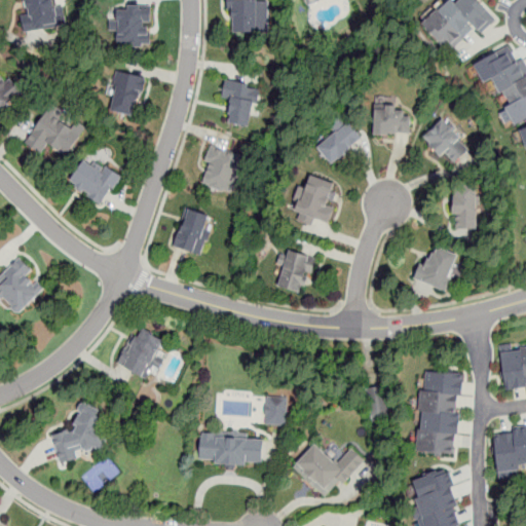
[(24,0),(28,31),(66,26),(64,6),(59,6),(58,0),(24,0)]
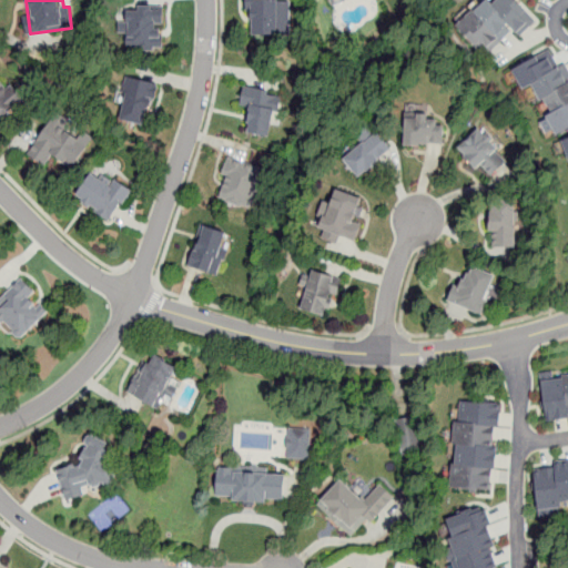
[(292,36),(291,0),(247,0),(249,37),(292,36)]
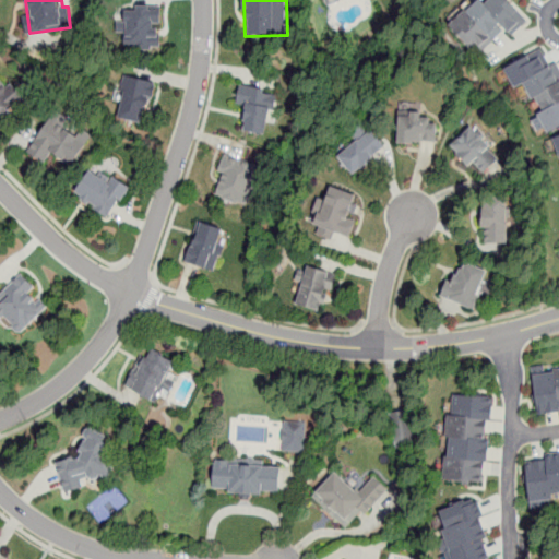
[(482,0),(452,27),(480,59),(525,19),(508,0),(482,0)]
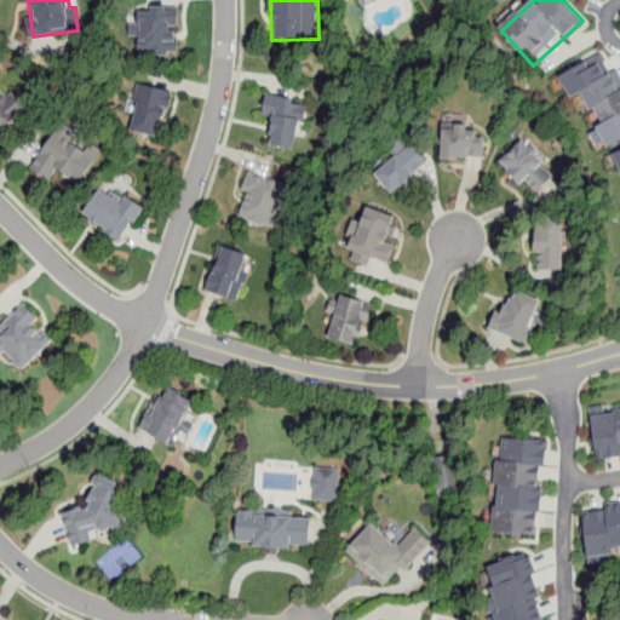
[(133,55),(177,56),(178,9),(135,7),(133,55)]
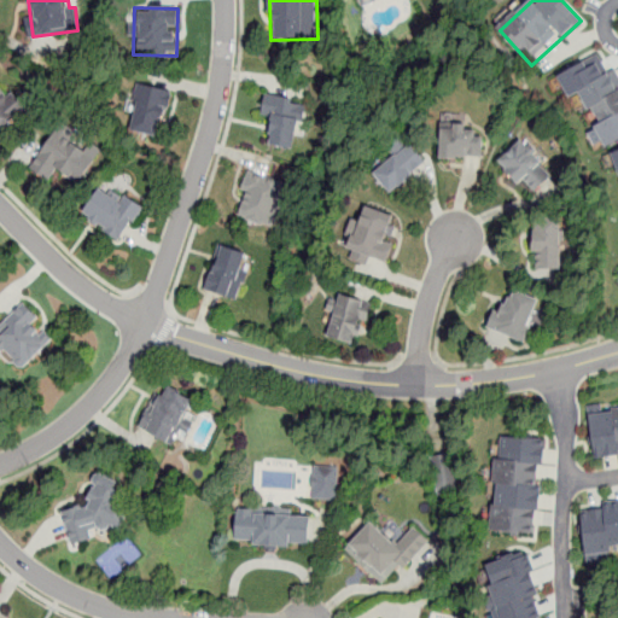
[(581,98),(605,147),(617,140),(617,68),(617,65),(604,73),(596,57),(553,79),(566,104),(581,98)]
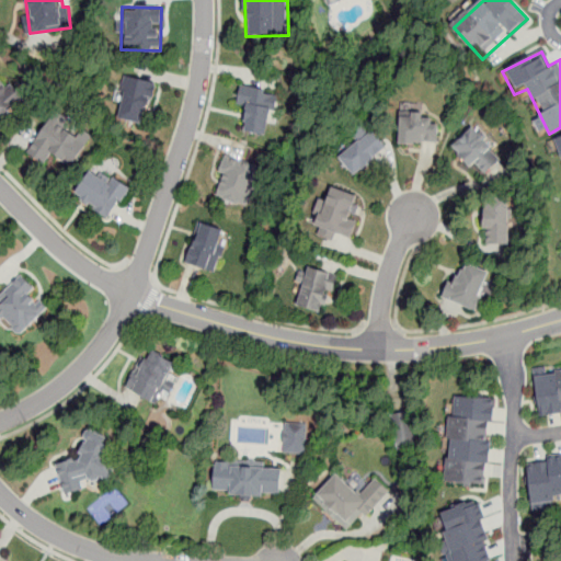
[(0,123),(23,101),(0,77),(0,123)]
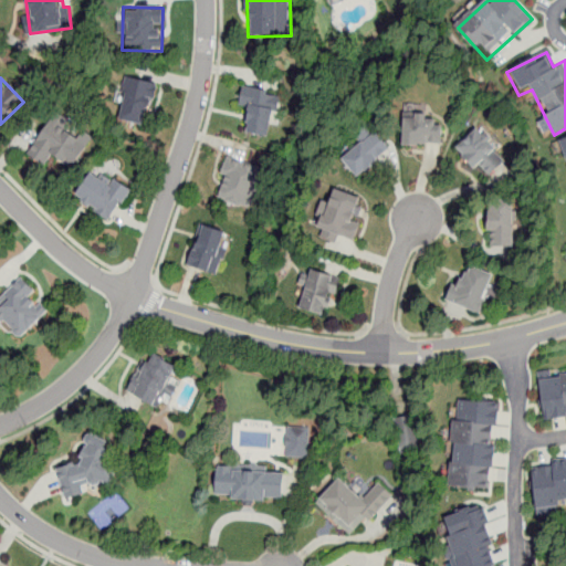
[(148,126),(157,83),(125,77),(117,119),(148,126)]
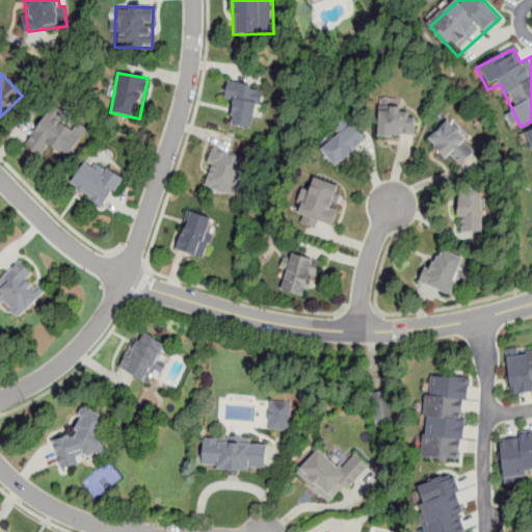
[(254,129),(265,90),(229,80),(223,99),(235,102),(229,123),(254,129)]
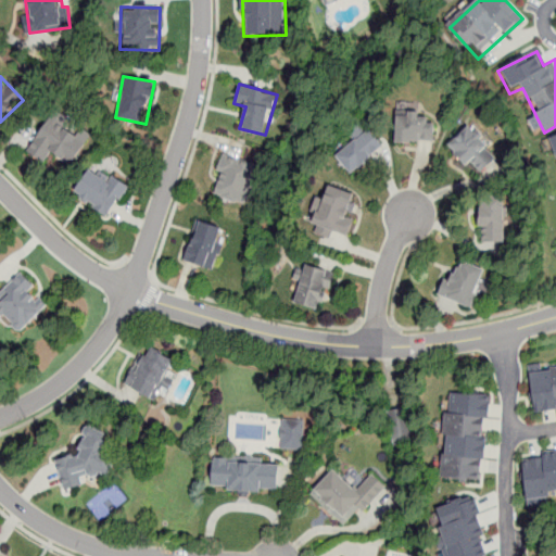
[(28,152),(47,163),(51,154),(73,166),(91,134),(51,111),(28,152)]
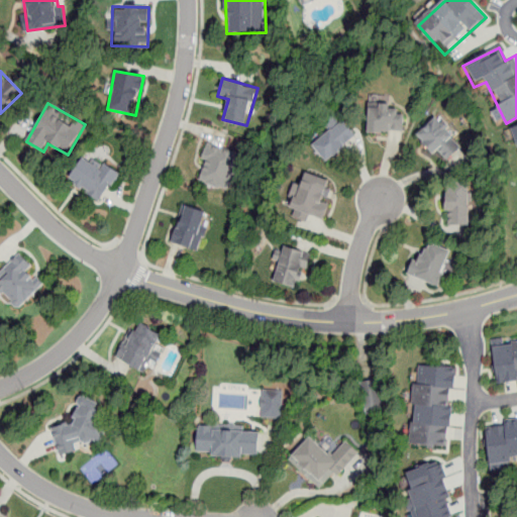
[(368,132),(405,132),(405,108),(368,108),(368,132)]
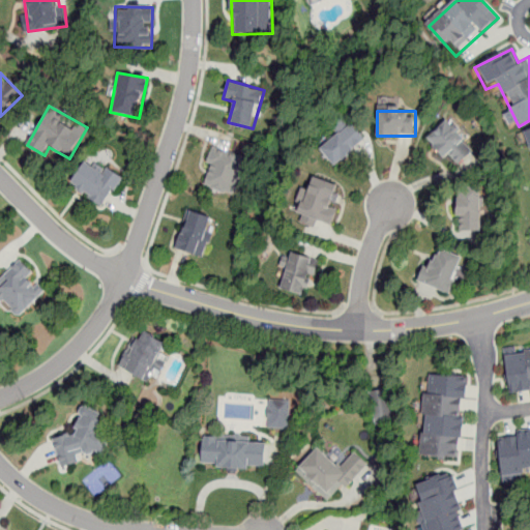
[(451,168),(466,155),(461,149),(471,140),(451,117),(427,139),(451,168)]
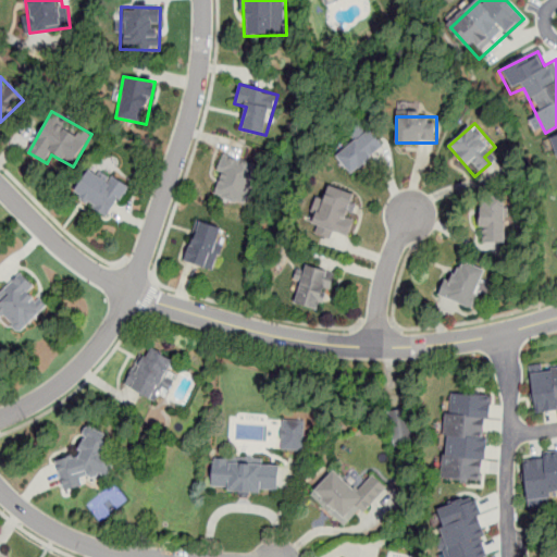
[(334,157),(349,175),(383,147),(368,128),(334,157)]
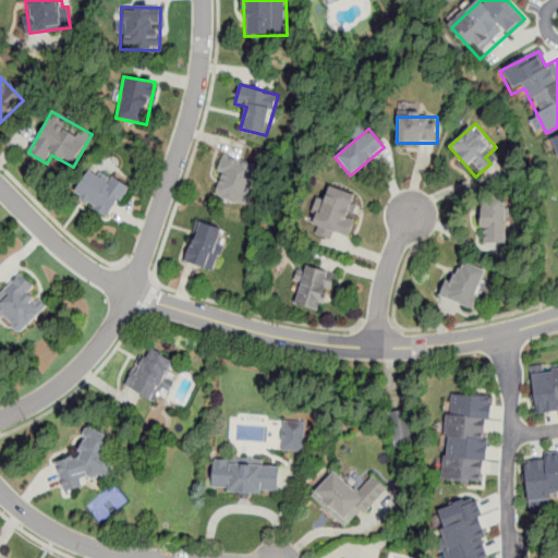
[(213,194),(249,205),(261,164),(225,154),(213,194)]
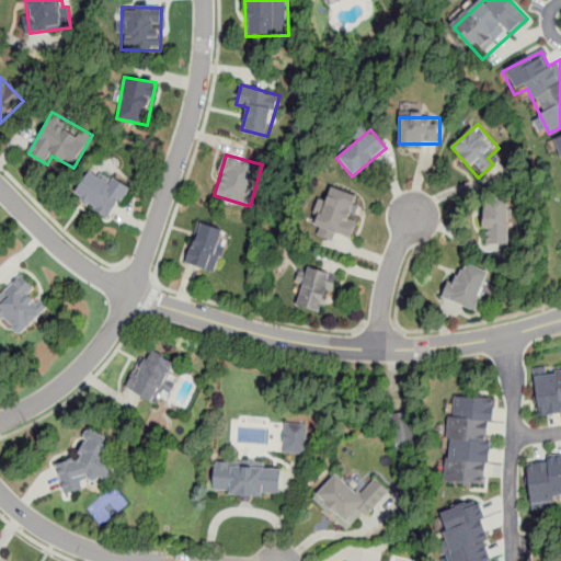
[(111,218),(128,189),(90,167),(72,197),(111,218)]
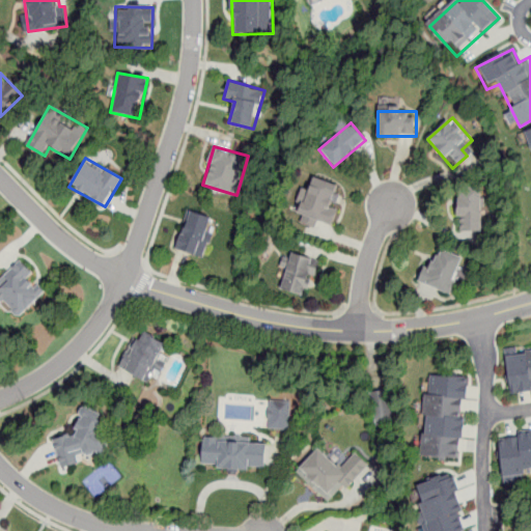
[(343,189),(311,177),(297,219),(329,230),(343,189)]
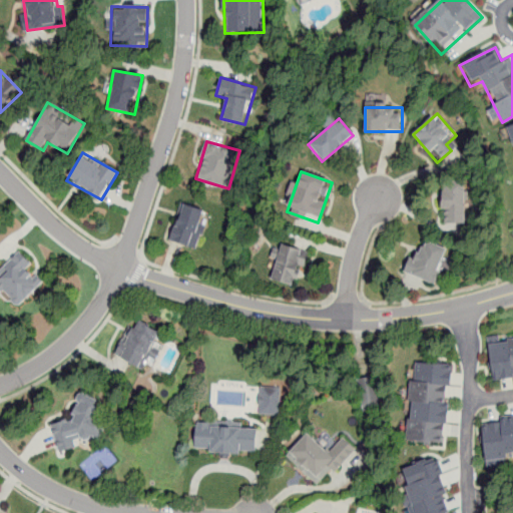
[(444,223),(467,223),(467,181),(444,181),(444,223)]
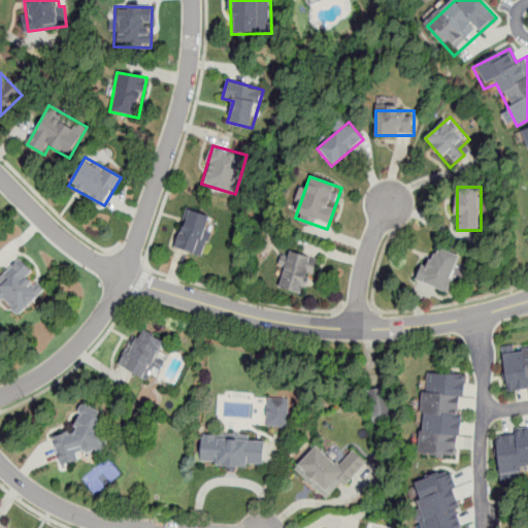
[(204,256),(215,216),(186,207),(174,248),(204,256)]
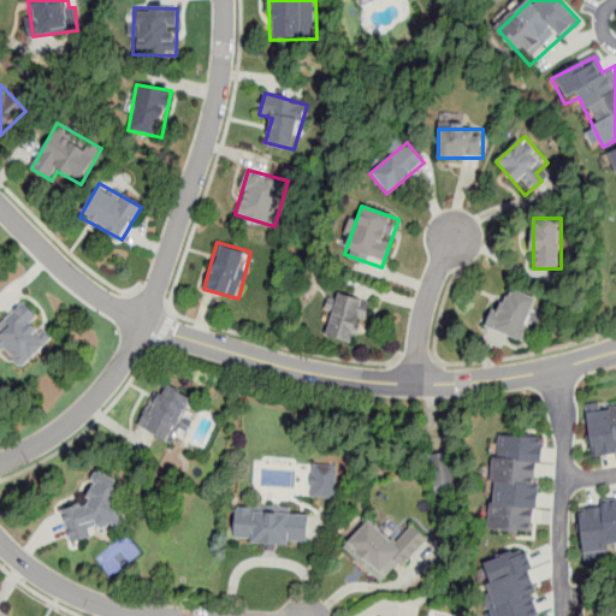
[(489,329),(522,342),(539,300),(505,286),(489,329)]
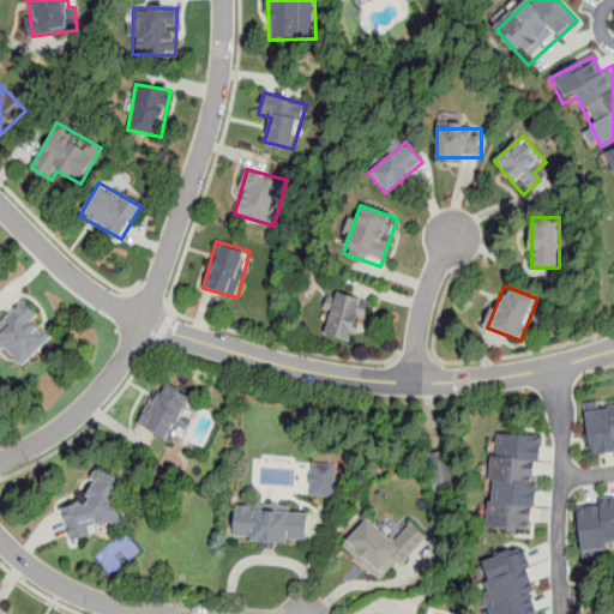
[(323,333),(355,344),(368,304),(336,293),(323,333)]
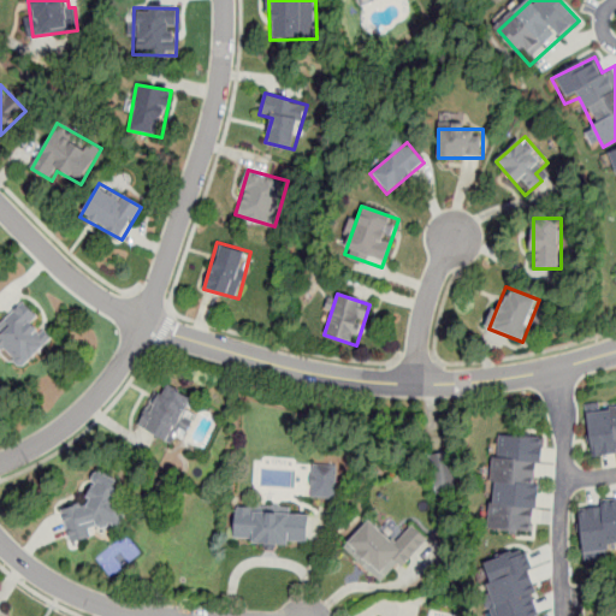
[(18,308),(0,325),(0,347),(18,367),(48,341),(18,308)]
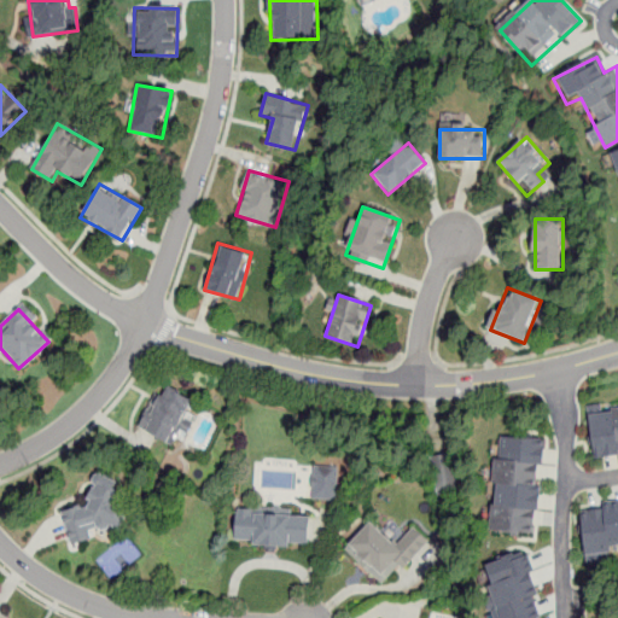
[(193,398),(159,385),(140,430),(175,444),(193,398)]
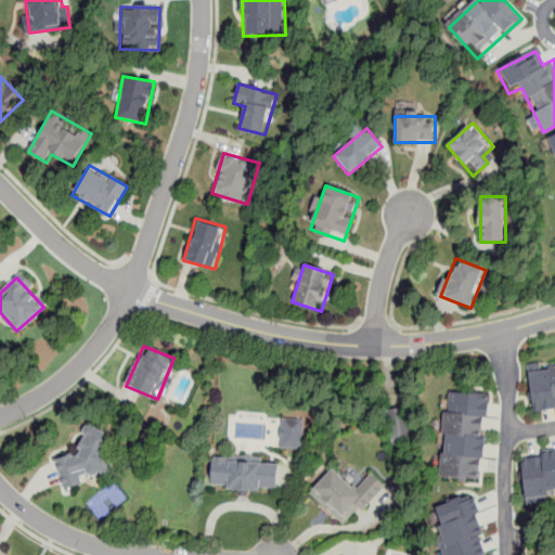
[(525,365),(534,410),(554,405),(554,364),(540,368),(539,362),(525,365)]
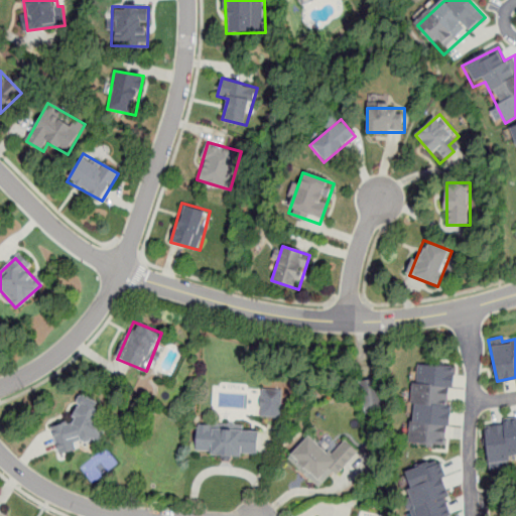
[(411,444),(448,446),(454,367),(415,365),(411,444)]
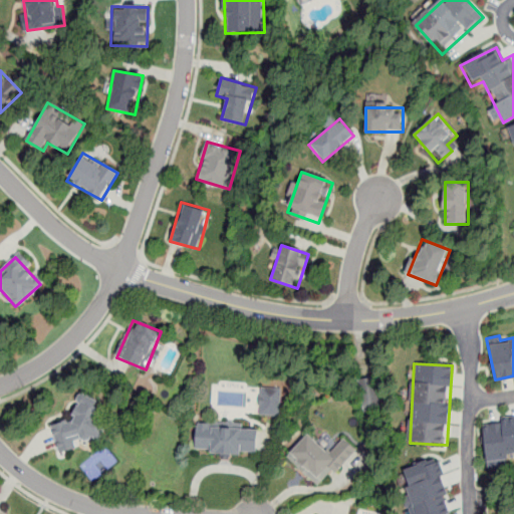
[(281,388),(260,387),(260,415),(281,416),(281,388)]
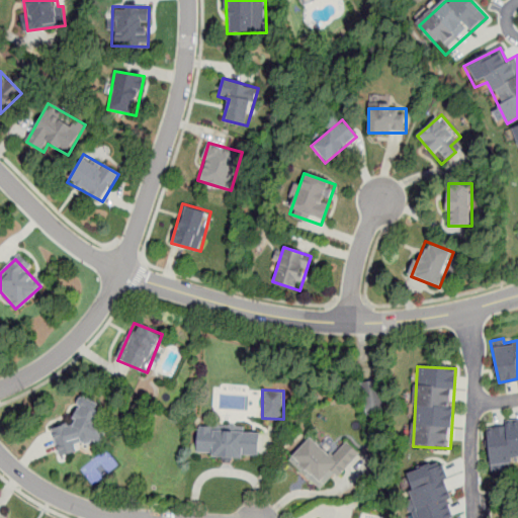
[(53,428),(60,457),(78,452),(77,446),(106,439),(96,399),(74,404),(78,422),(53,428)]
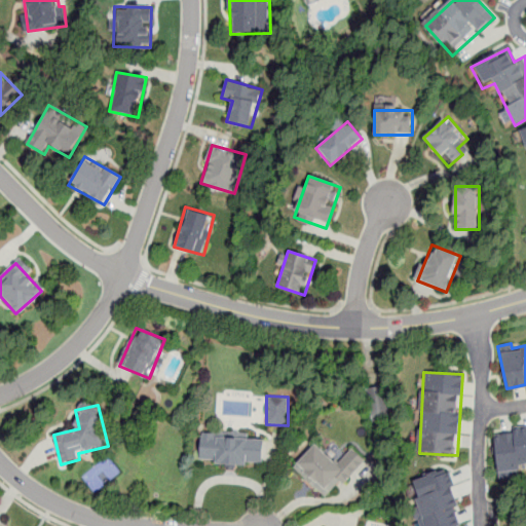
[(525,424),(493,428),(497,473),(525,468),(525,424)]
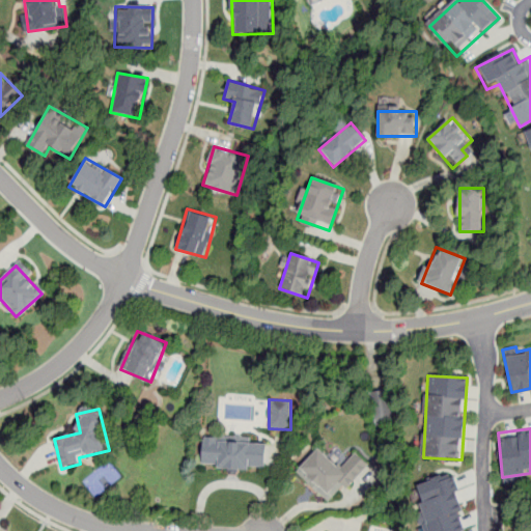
[(203,437),(201,467),(264,470),(267,440),(203,437)]
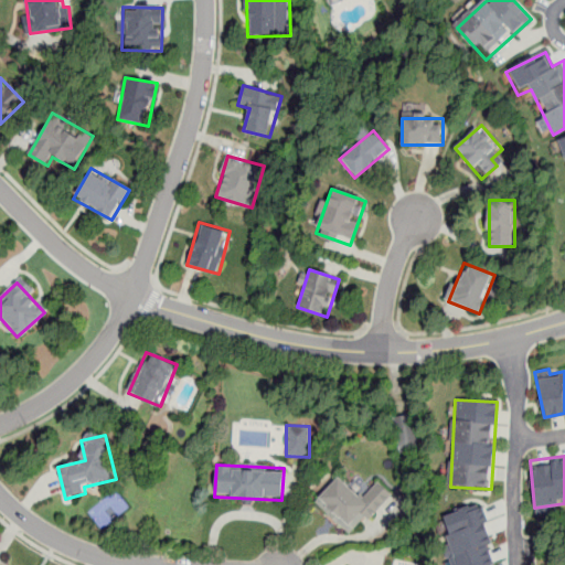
[(350,536),(391,497),(379,482),(361,500),(341,478),(316,501),(350,536)]
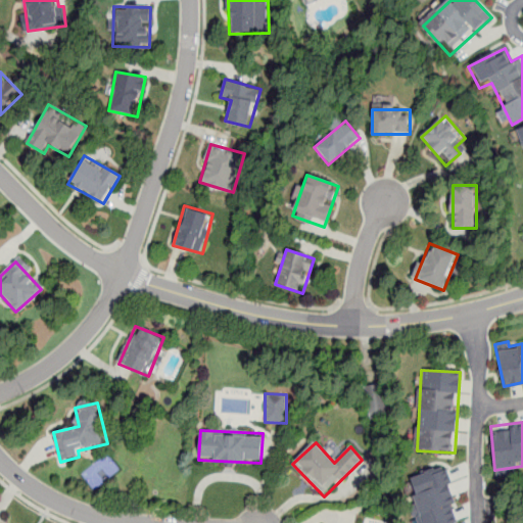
[(455,522),(461,521),(445,468),(409,478),(421,522),(455,522)]
